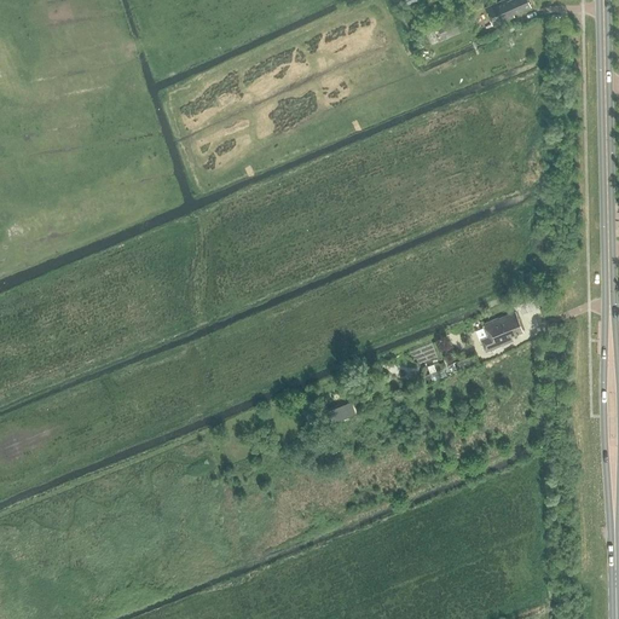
[(530,0),(510,0),(507,3),(505,0),(503,0),(484,10),(491,27),(513,17),(512,15),(530,6),(528,5),(531,4),(530,0)]
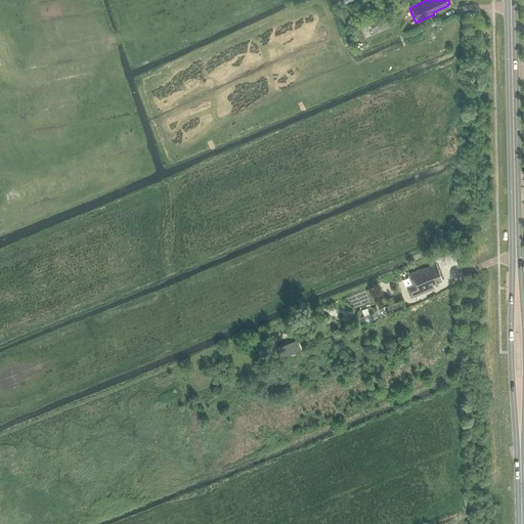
[(395,25),(391,14),(368,24),(373,34),(395,25)]
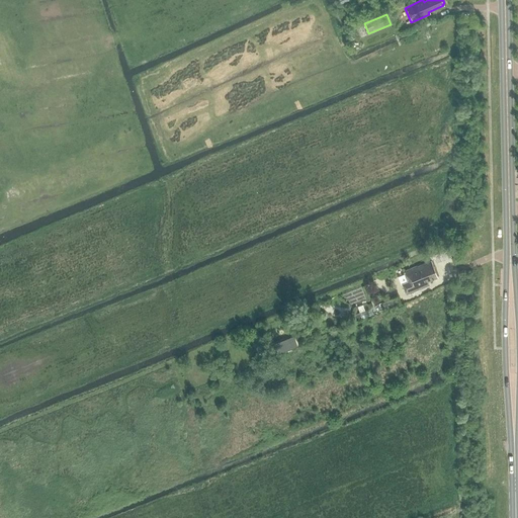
[(404,272),(408,281),(401,284),(405,294),(429,285),(427,282),(438,278),(432,262),(417,268),(417,267),(404,272)]
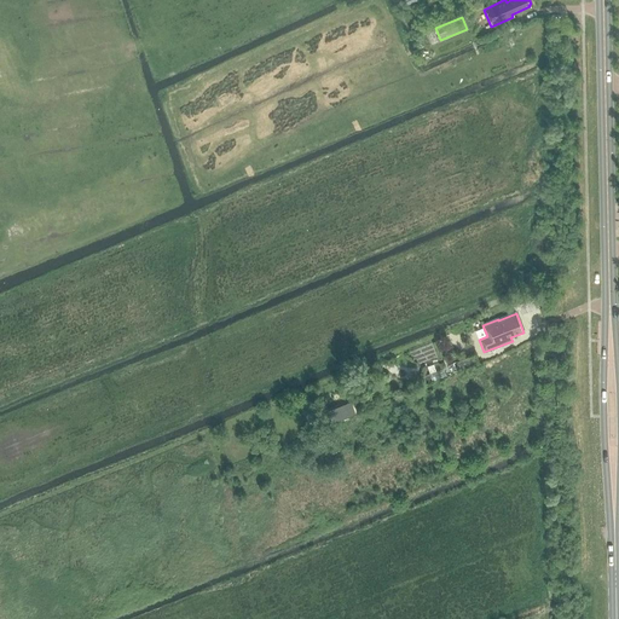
[(478,364),(474,356),(458,362),(462,370),(478,364)]
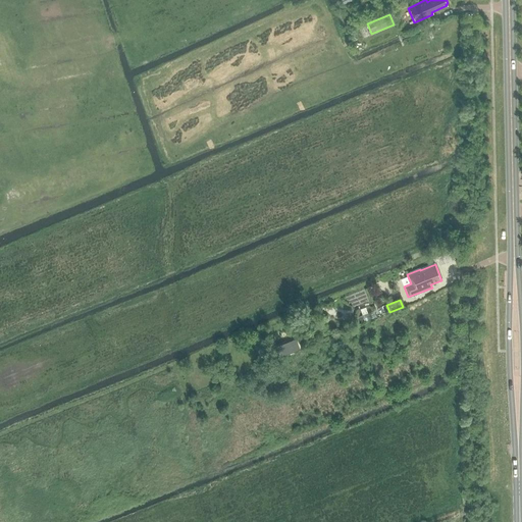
[(386,311),(383,305),(378,307),(381,314),(386,311)]
